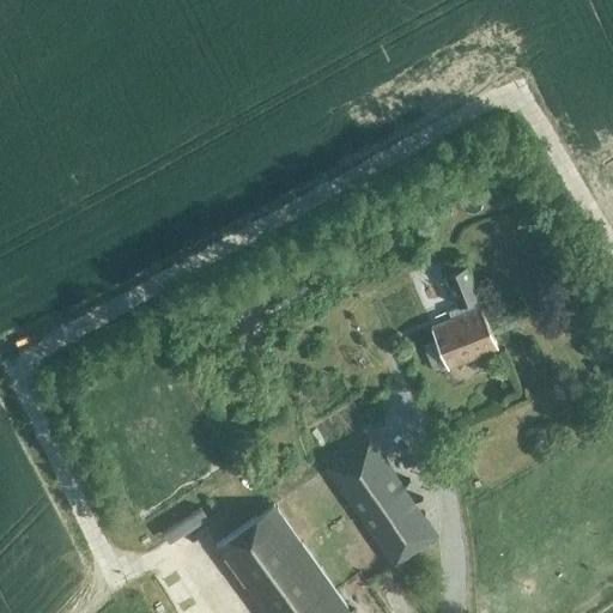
[(431,328),(448,366),(498,346),(481,308),(462,259),(447,265),(448,267),(443,269),(459,307),(448,310),(451,320),(431,328)]
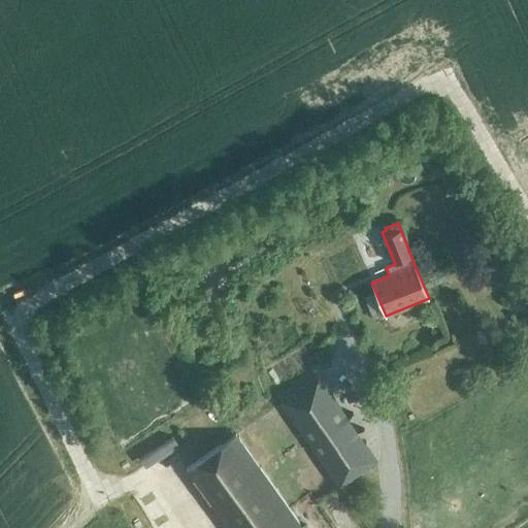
[(343,374),(354,369),(343,349),(333,354),(343,374)]
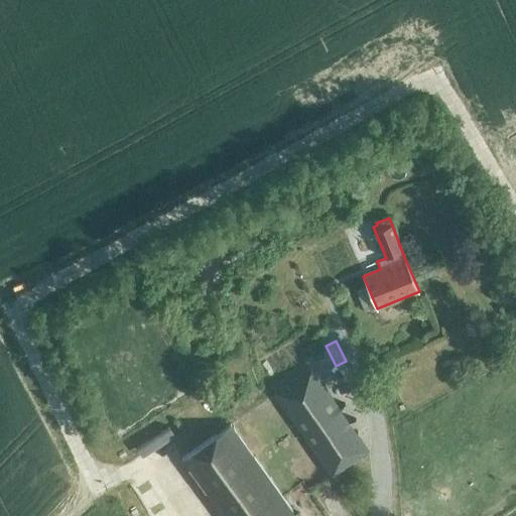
[(274,393),(332,477),(369,452),(311,368),(274,393)]
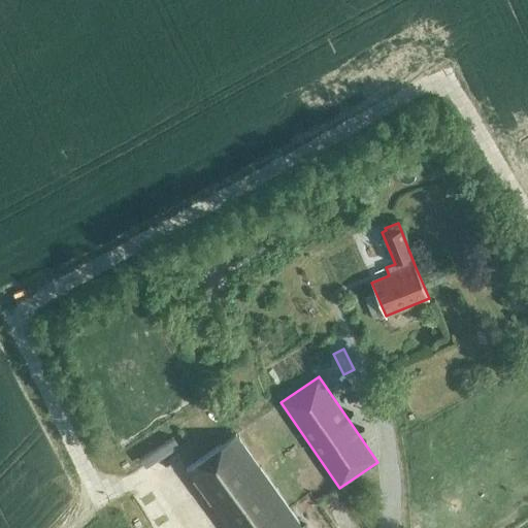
[(153,451),(184,430),(175,418),(144,439),(153,451)]
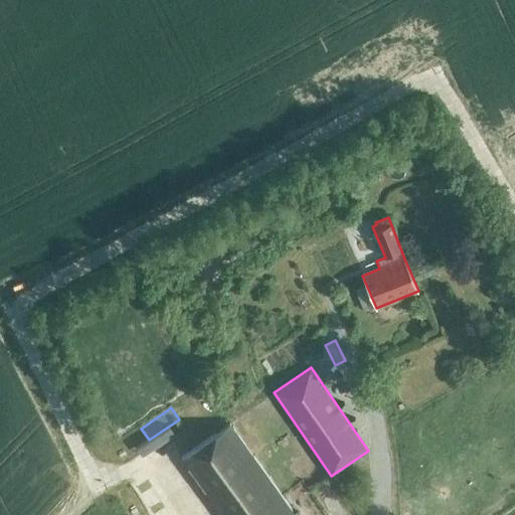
[(181,458),(222,514),(295,514),(229,423),(181,458)]
